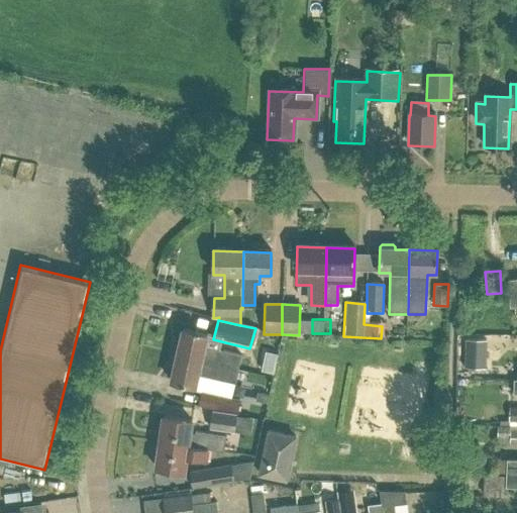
[(181,330),(175,356),(236,370),(239,355),(202,347),(205,335),(181,330)]
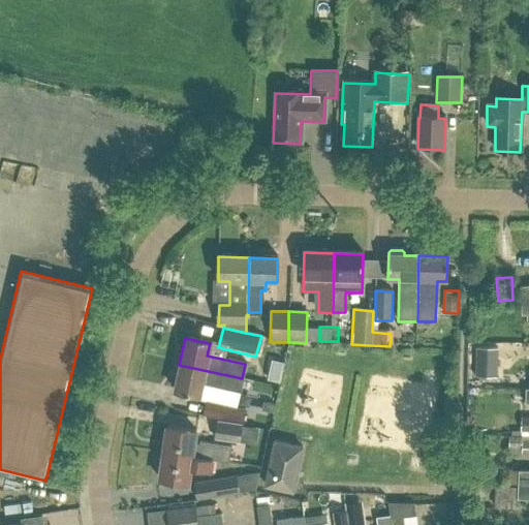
[(476,349),(475,378),(497,379),(498,350),(476,349)]
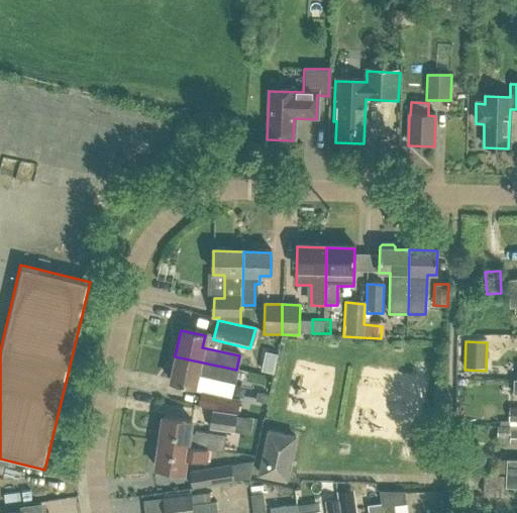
[(169,382),(193,388),(196,376),(233,384),(236,370),(175,356),(169,382)]
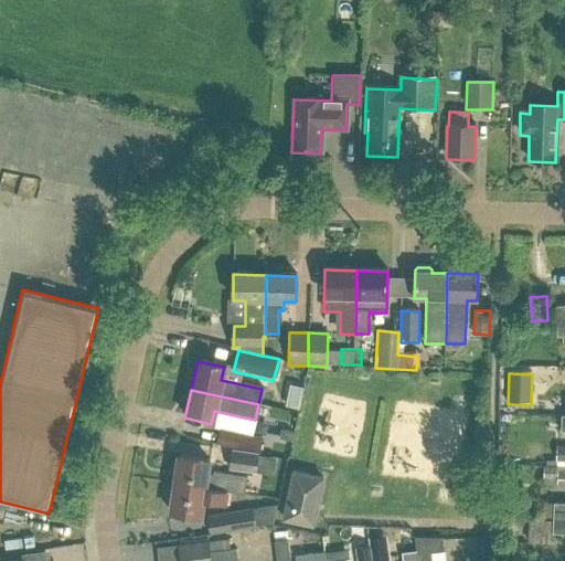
[(216,446),(258,455),(259,455),(263,440),(220,430),(216,446)]
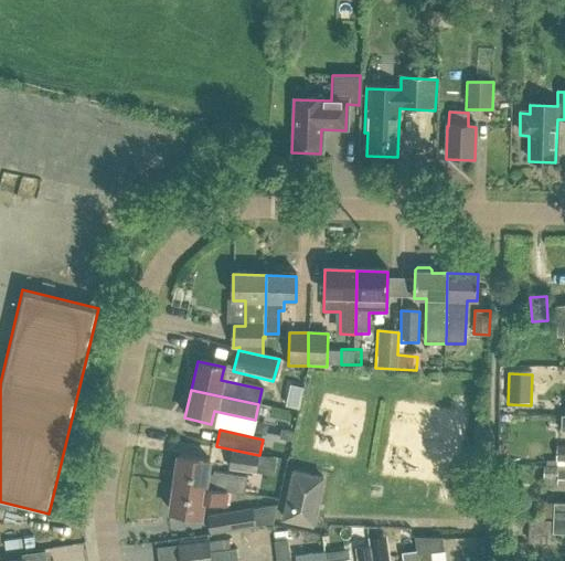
[(228,472),(256,475),(258,455),(232,452),(228,472)]
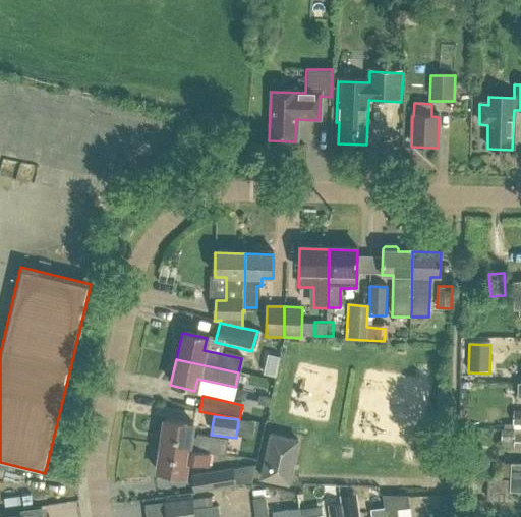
[(165,421),(161,448),(210,454),(226,457),(228,440),(197,436),(197,439),(191,439),(193,425),(165,421)]
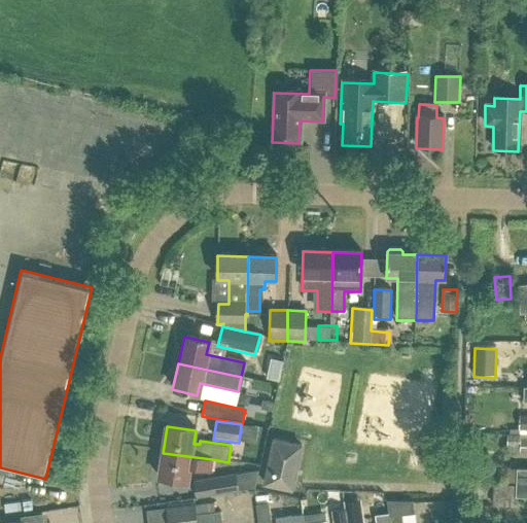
[(507,452),(526,453),(526,436),(508,436),(507,452)]
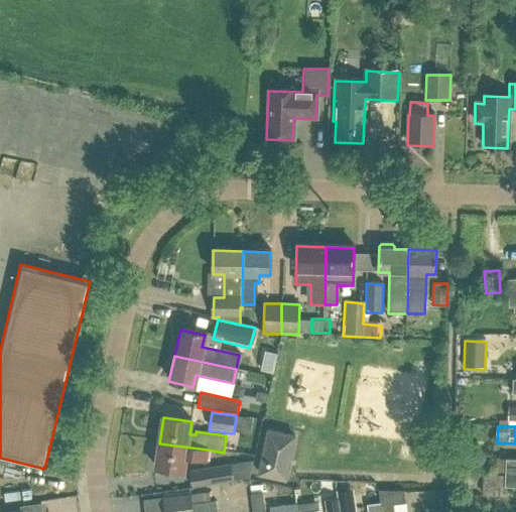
[(296,436),(267,430),(257,477),(286,483),(296,436)]
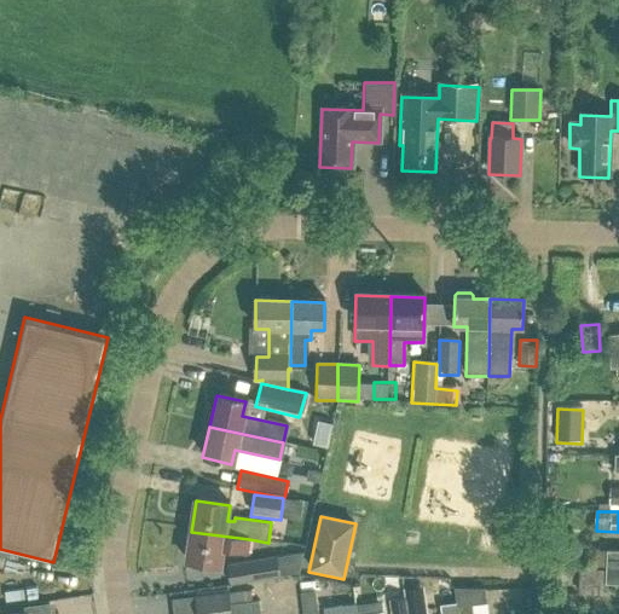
[(187,562),(221,567),(224,550),(248,554),(249,539),(191,532),(187,562)]
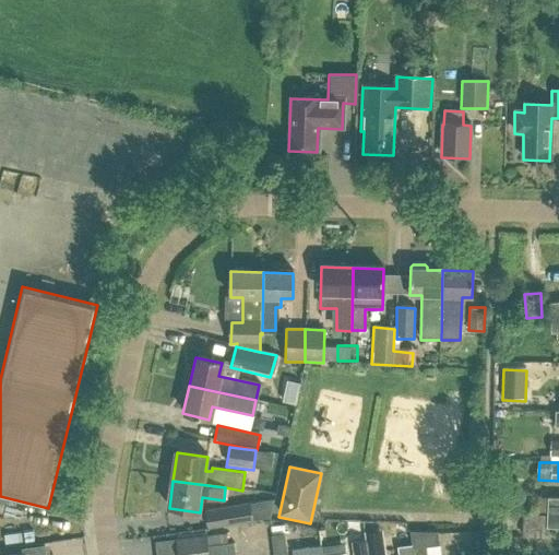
[(548,516),(558,515),(558,499),(549,500),(548,516)]
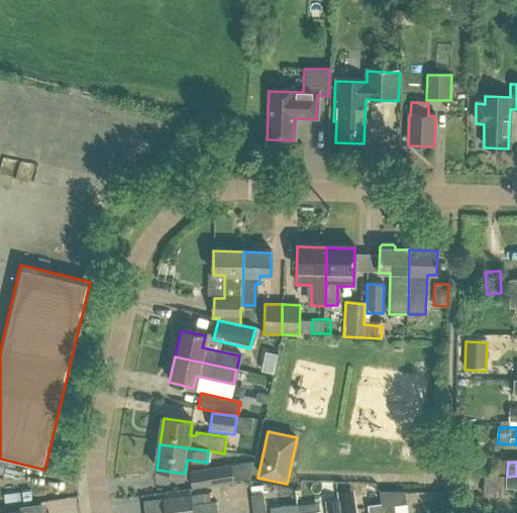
[(253,464),(189,474),(192,492),(249,482),(253,464)]
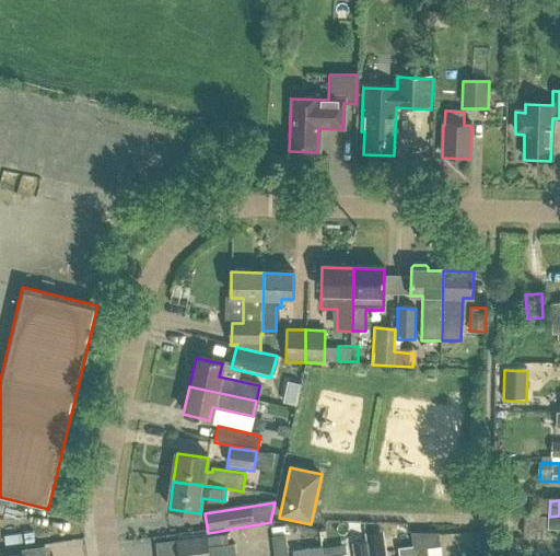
[(559,516),(549,517),(549,530),(559,530),(559,516)]
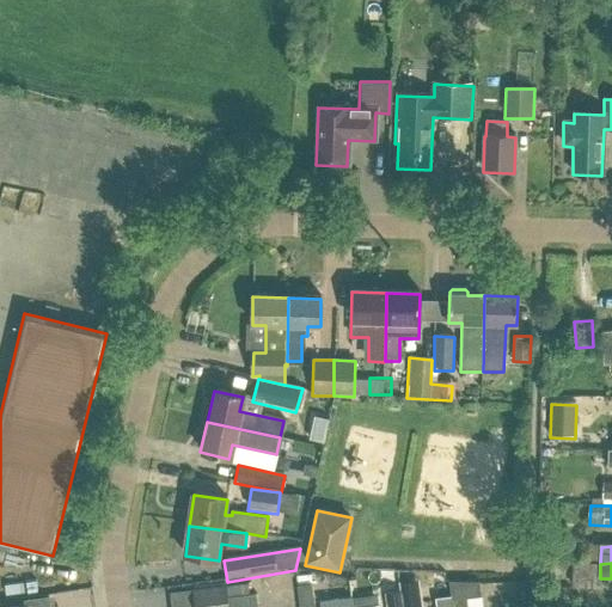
[(409,583),(399,584),(401,593),(402,593),(403,606),(421,606),(420,594),(410,595),(409,583)]
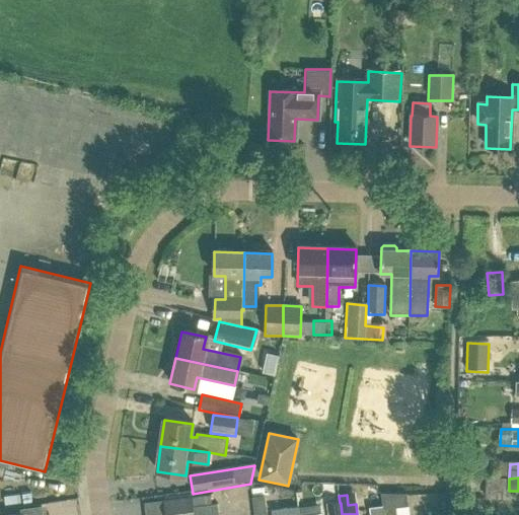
[(384,514),(382,495),(380,495),(382,508),(369,509),(370,514),(384,514)]
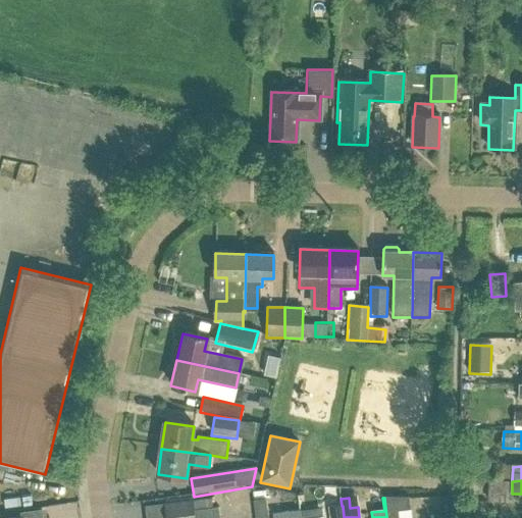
[(384,498),(386,517),(399,517),(398,512),(410,511),(408,499),(384,498)]
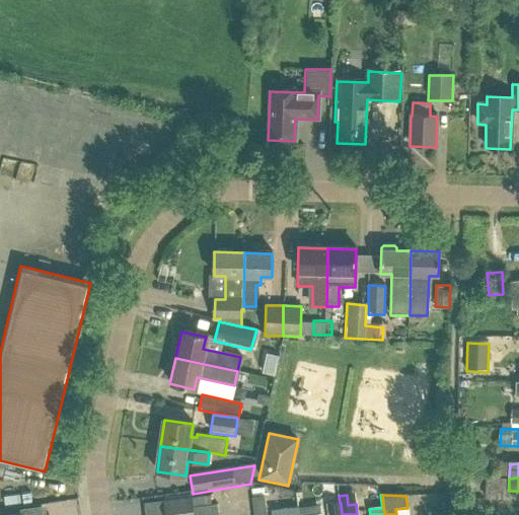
[(251,500),(253,514),(266,514),(264,498),(251,500)]
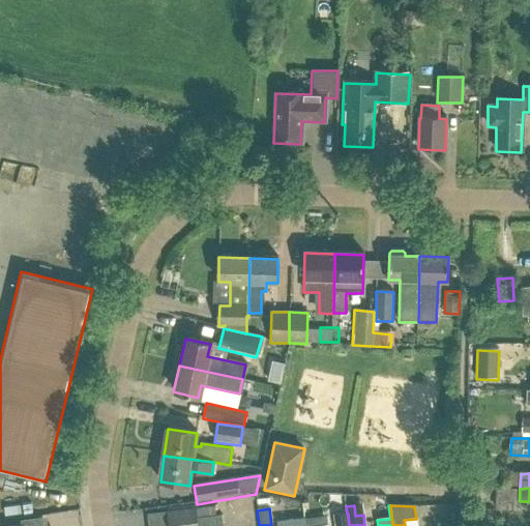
[(199,525),(198,519),(197,509),(168,513),(170,525),(199,525)]
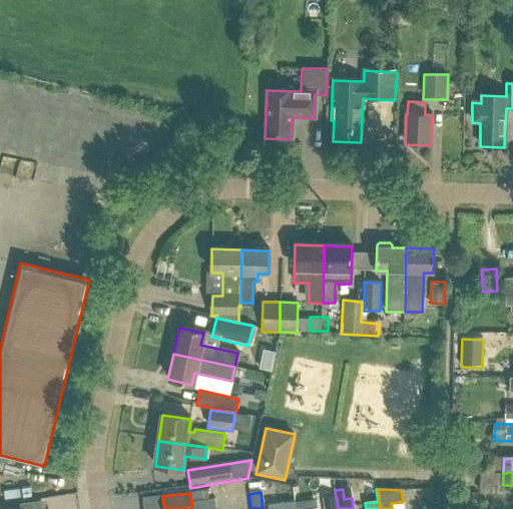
[(323,499),(324,508),(338,508),(337,497),(336,497),(323,499)]
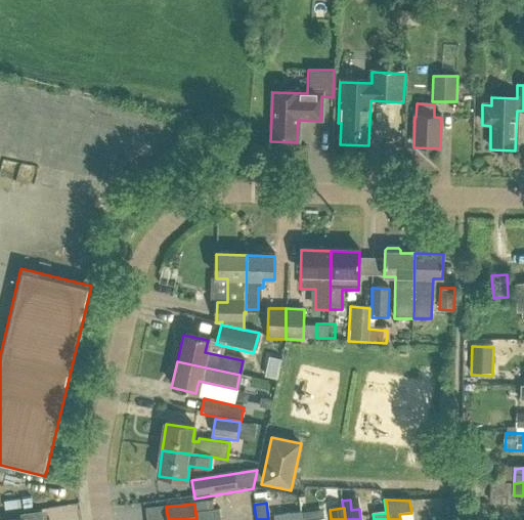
[(195,513),(197,519),(221,519),(220,511),(195,513)]
